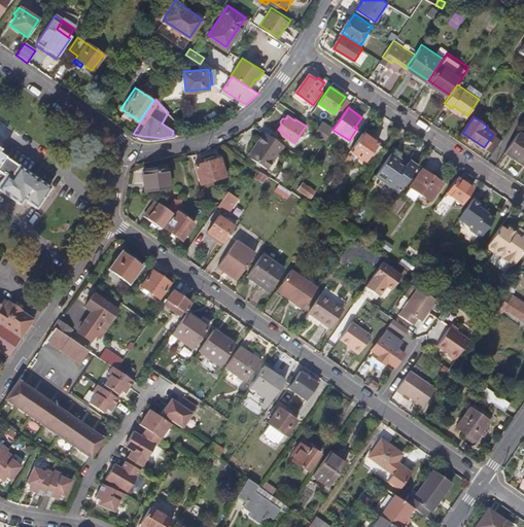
[(323,124),(320,129),(327,133),(330,129),(323,124)]
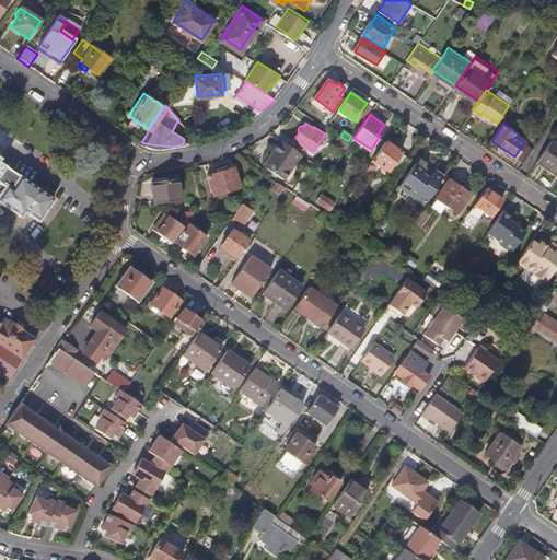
[(283,176),(300,152),(281,138),(271,151),(275,153),(267,165),(283,176)]
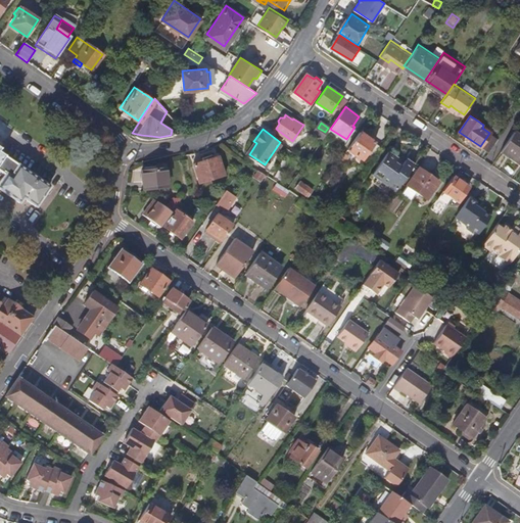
[(501,150),(519,162),(519,132),(515,129),(501,150)]
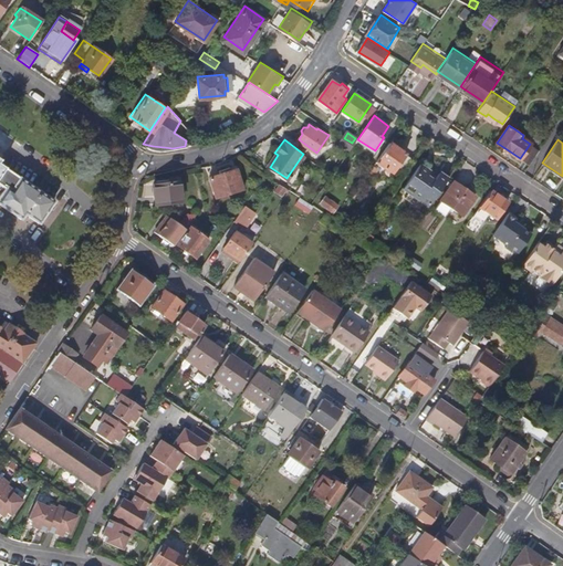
[(413,156),(391,140),(377,160),(394,171),(398,165),(404,168),(413,156)]
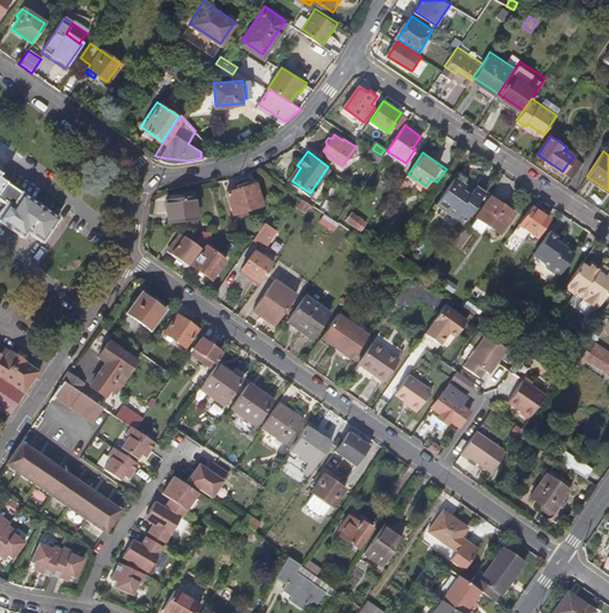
[(562,171),(572,177),(583,162),(573,156),(562,171)]
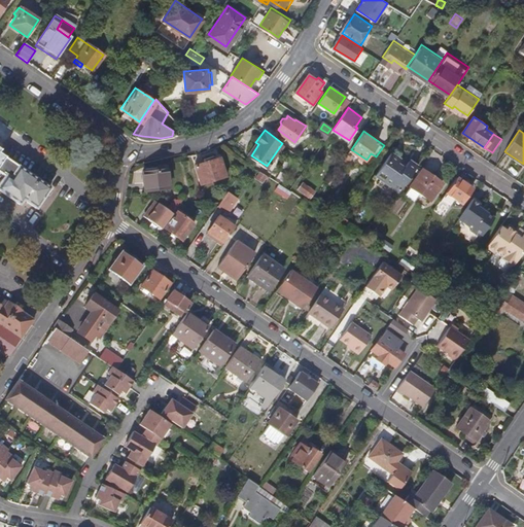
[(248,153),(251,155),(258,144),(255,142),(248,153)]
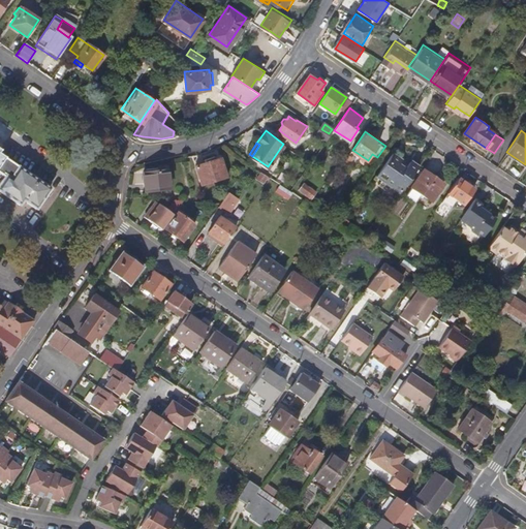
[(380,173),(404,189),(422,164),(412,158),(408,165),(402,160),(404,157),(395,151),(380,173)]
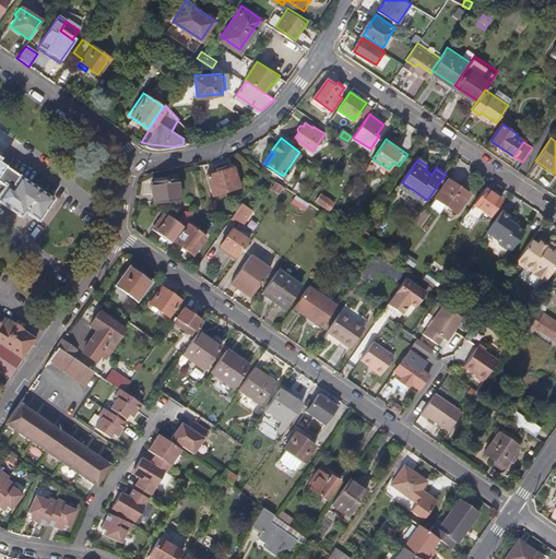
[(375,166),(369,163),(365,169),(371,173),(375,166)]
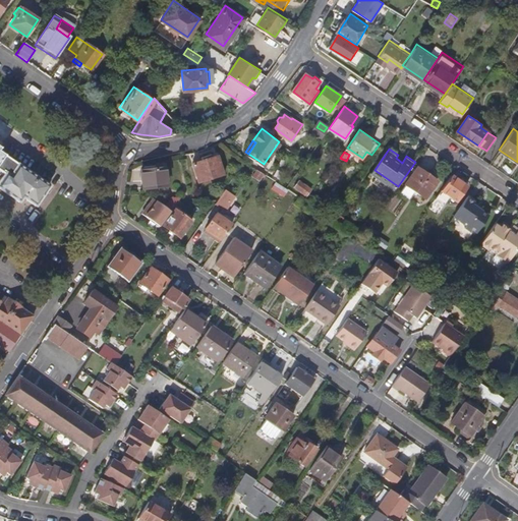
[(193,162),(198,180),(221,172),(216,155),(193,162)]
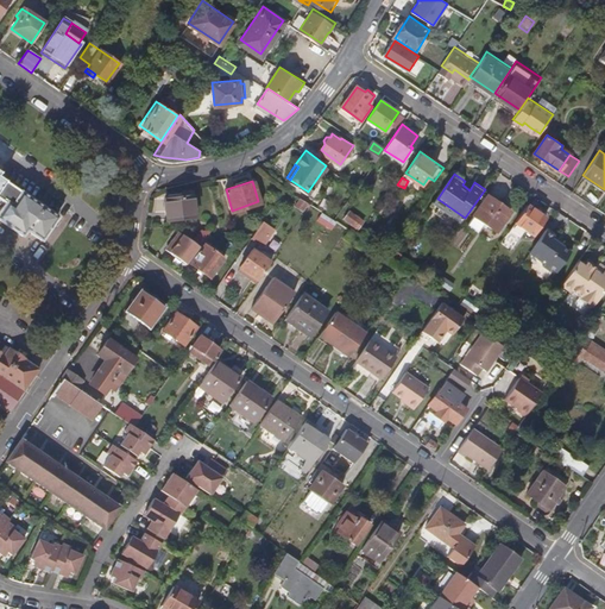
[(8,183),(0,195),(0,196),(10,203),(10,205),(0,219),(0,221),(21,237),(26,231),(43,243),(61,219),(24,194),(25,192),(10,182),(8,183)]
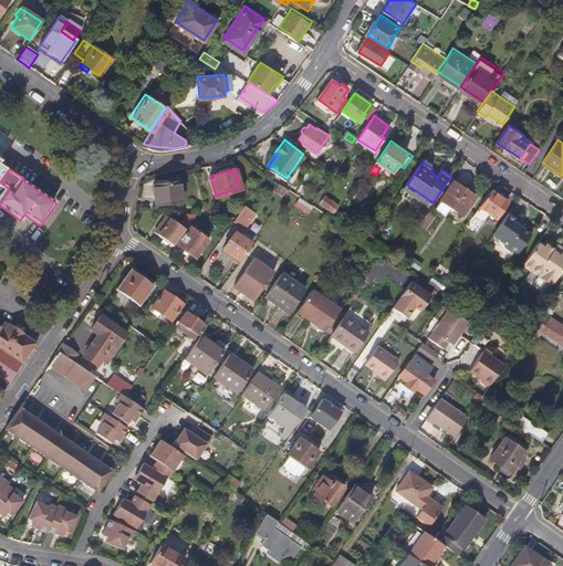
[(153,206),(180,203),(178,181),(150,185),(153,206)]
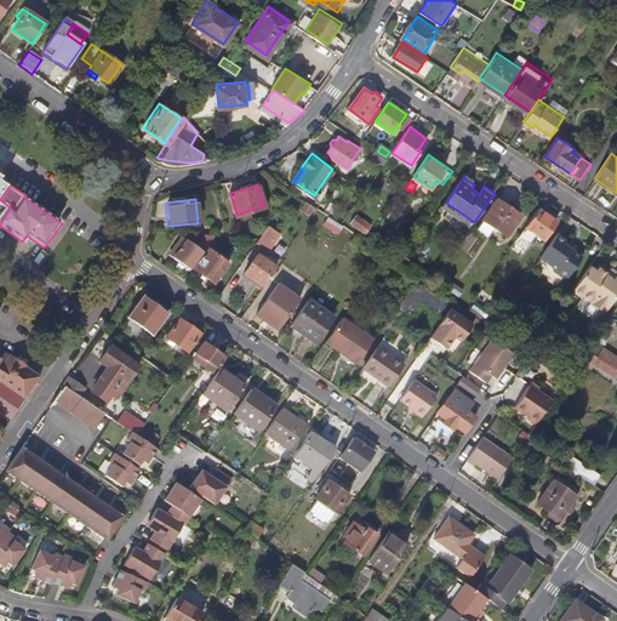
[(310,212),(316,204),(309,199),(304,206),(310,212)]
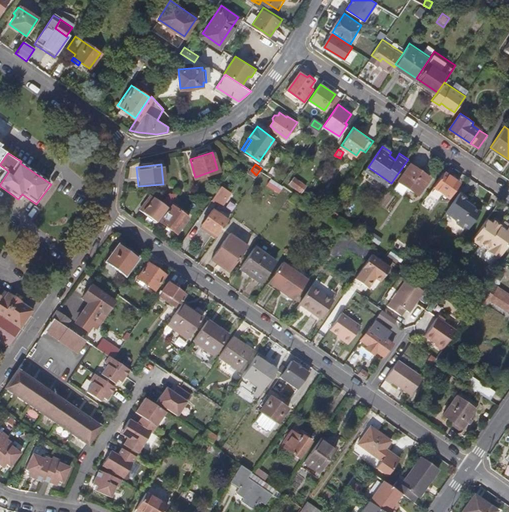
[(424,185),(430,177),(412,164),(400,181),(418,194),(424,185)]
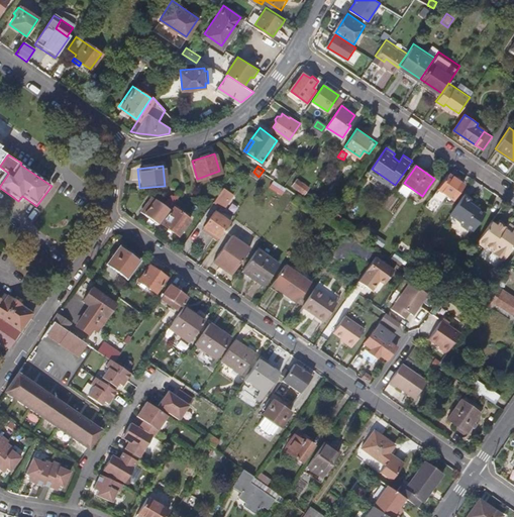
[(467,178),(451,168),(449,172),(465,182),(467,178)]
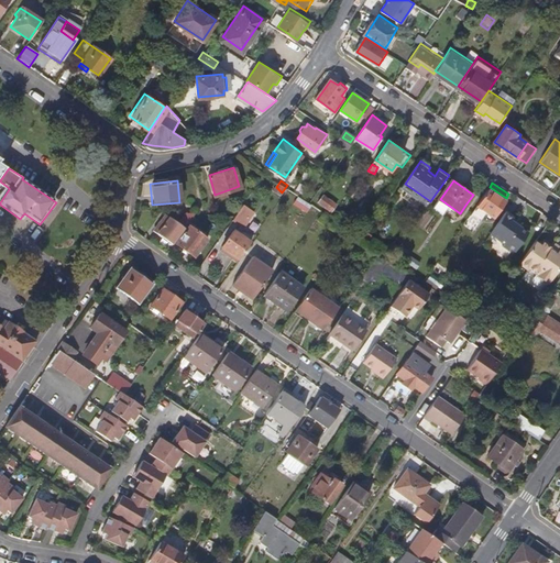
[(494,216),(506,198),(490,187),(478,205),(494,216)]
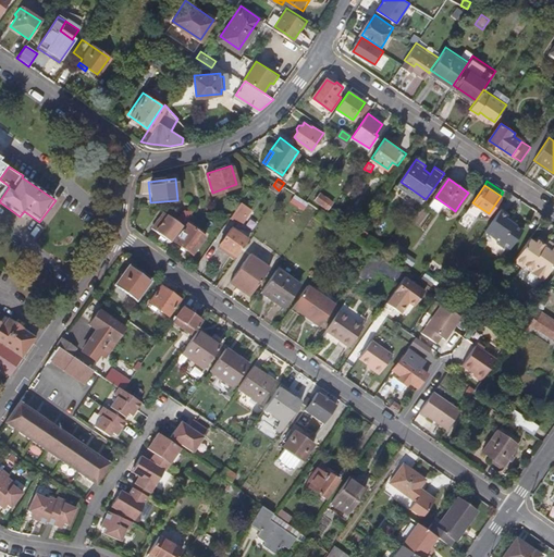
[(468,193),(462,201),(465,205),(471,195),(468,193)]
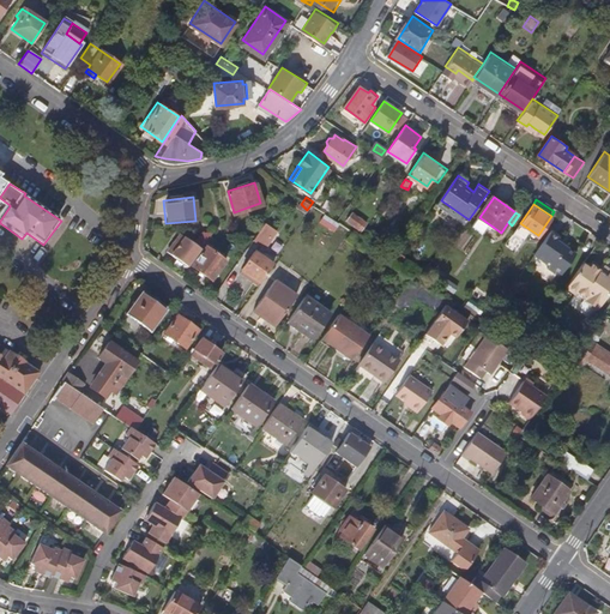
[(349,223),(363,233),(370,224),(356,214),(349,223)]
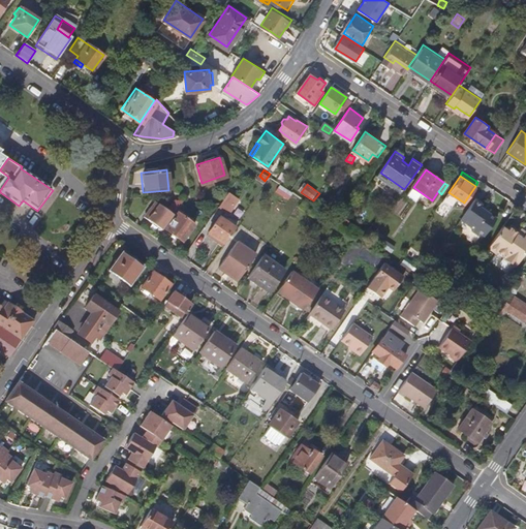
[(279,190),(289,197),(294,193),(281,185),(279,190)]
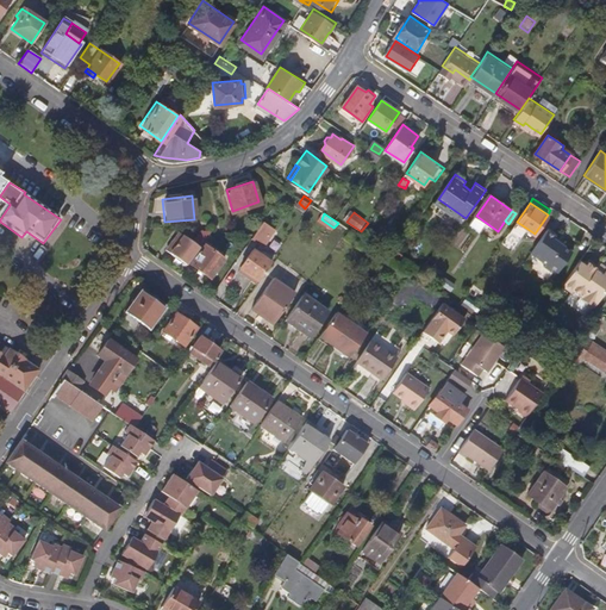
[(277,229),(264,221),(254,236),(252,238),(264,247),(277,229)]
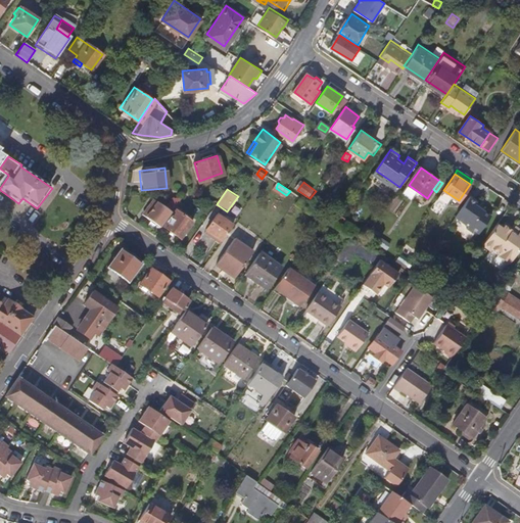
[(470,196),(456,217),(467,224),(468,227),(474,231),(477,231),(479,232),(491,214),(478,204),(479,202),(470,196)]
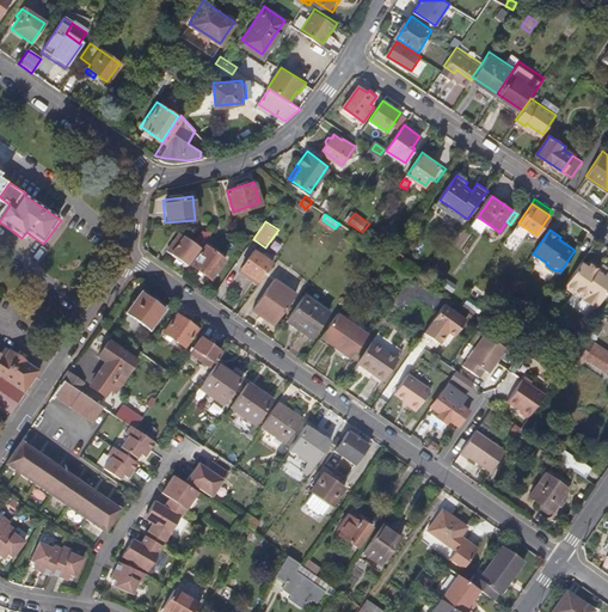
[(210,233),(197,232),(192,239),(202,245),(210,233)]
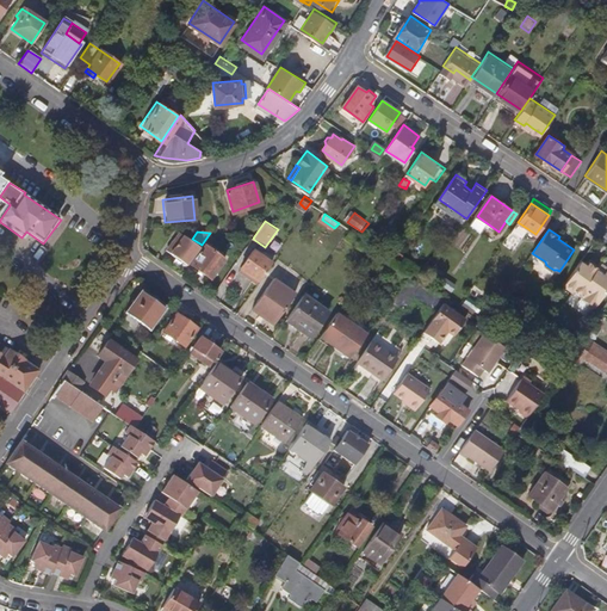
[(166,251),(187,265),(200,247),(179,233),(166,251)]
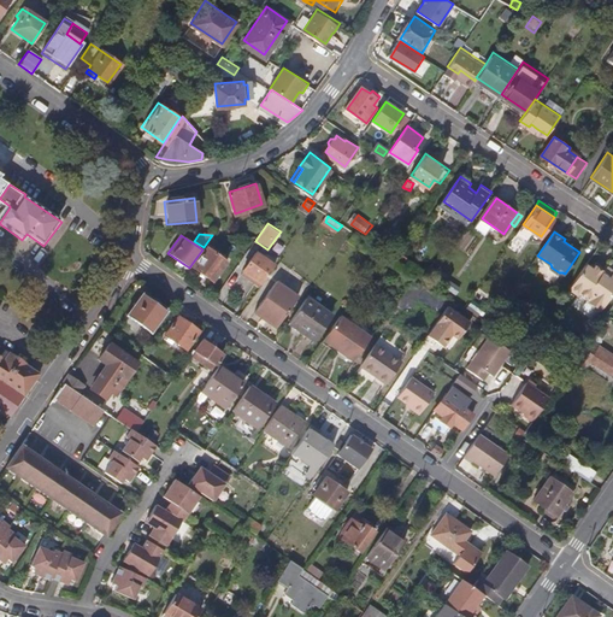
[(207,247),(195,266),(214,280),(228,262),(207,247)]
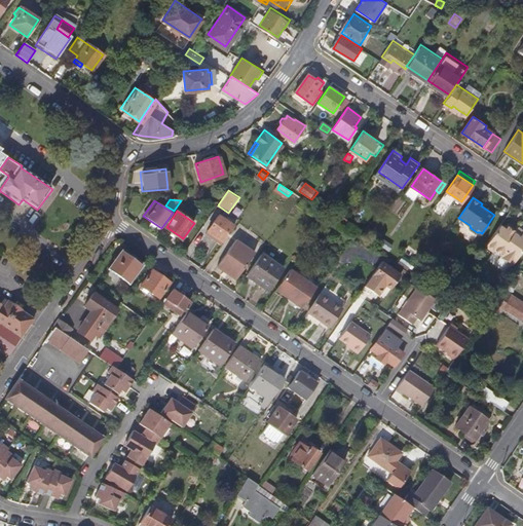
[(209,230),(224,241),(234,226),(229,222),(231,220),(225,216),(224,219),(219,215),(209,230)]
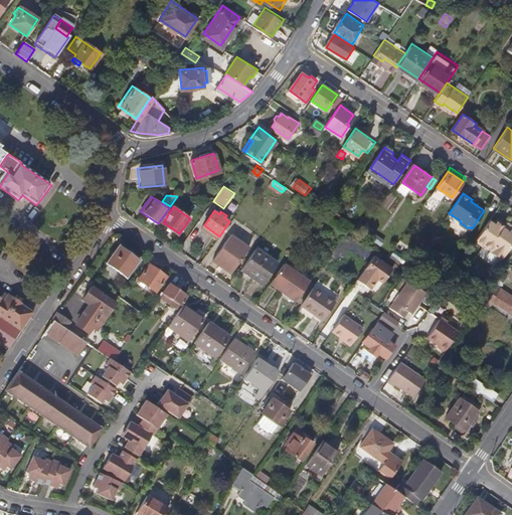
[(335,210),(331,216),(340,222),(344,216),(335,210)]
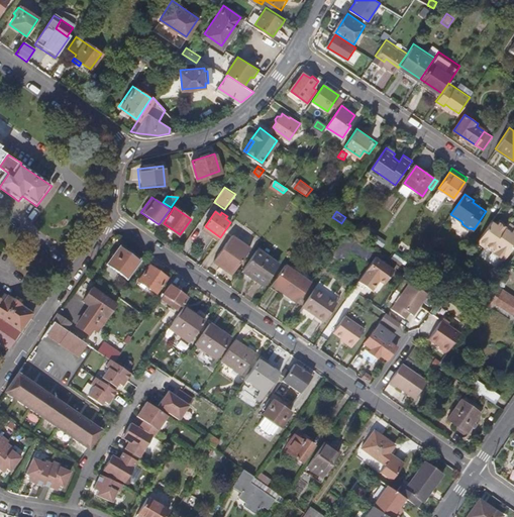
[(497,224),(493,220),(479,240),(489,247),(491,244),(496,248),(494,250),(505,259),(513,245),(513,229),(508,225),(500,220),(497,224)]
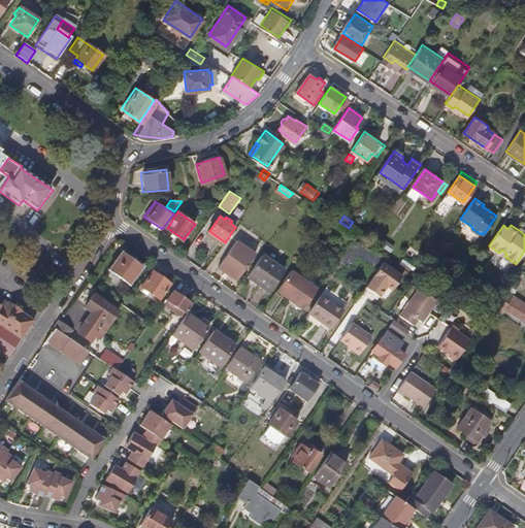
[(386,237),(381,244),(392,253),(397,245),(386,237)]
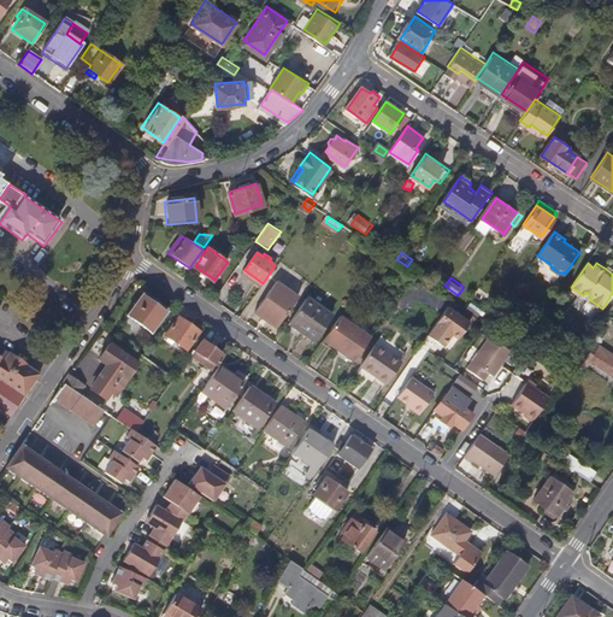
[(278,325),(299,297),(277,281),(257,311),(278,325)]
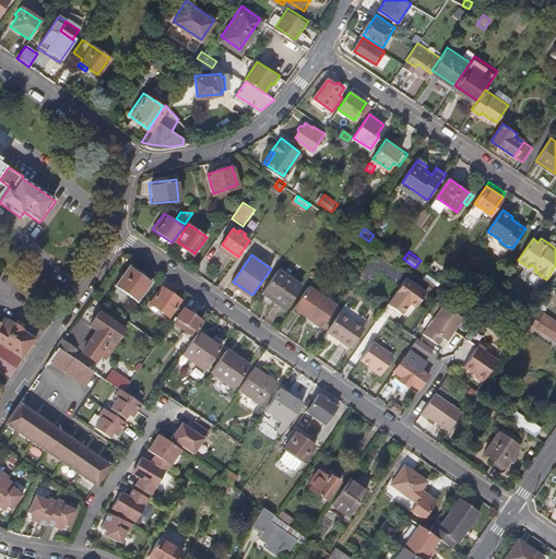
[(137,302),(151,282),(129,268),(115,287),(137,302)]
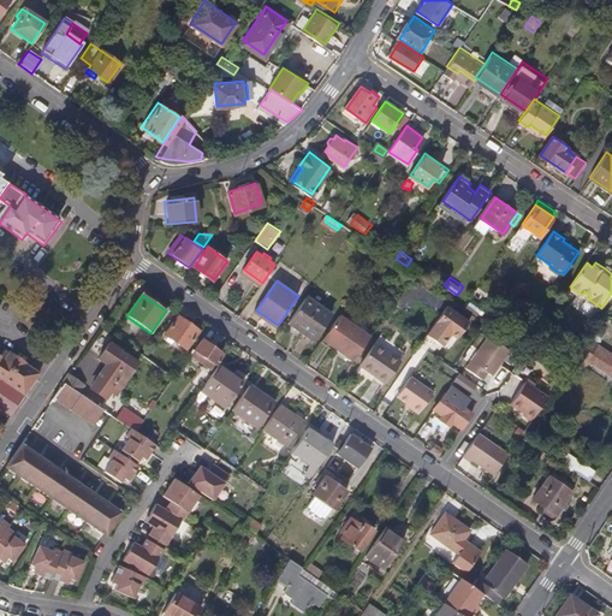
[(333,315),(308,297),(291,323),(316,339),(333,315)]
